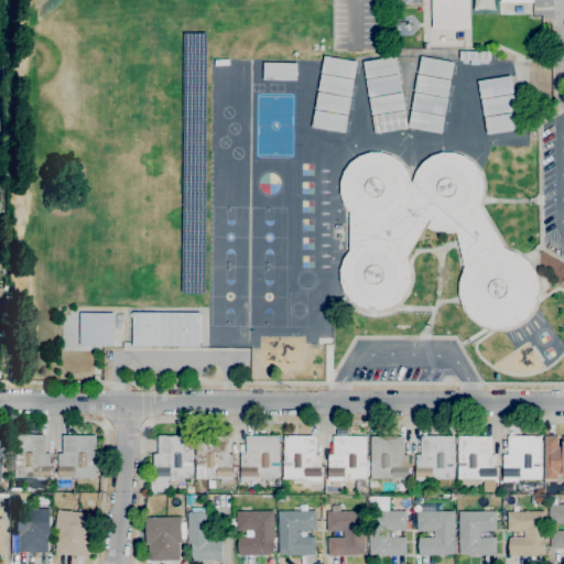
[(468,0),(469,29),(432,29),(432,0),(468,0)]
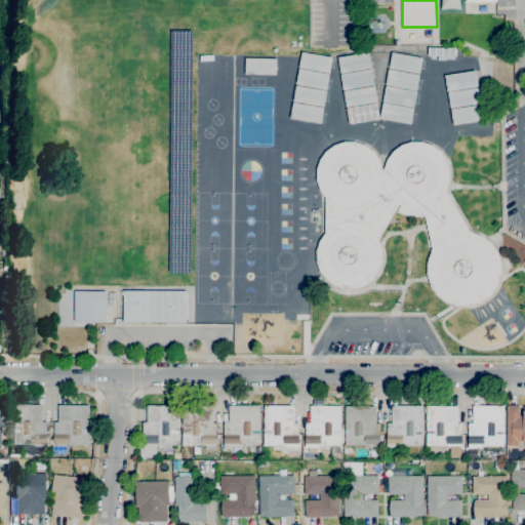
[(191,31),(191,273),(169,273),(169,31),(191,31)]
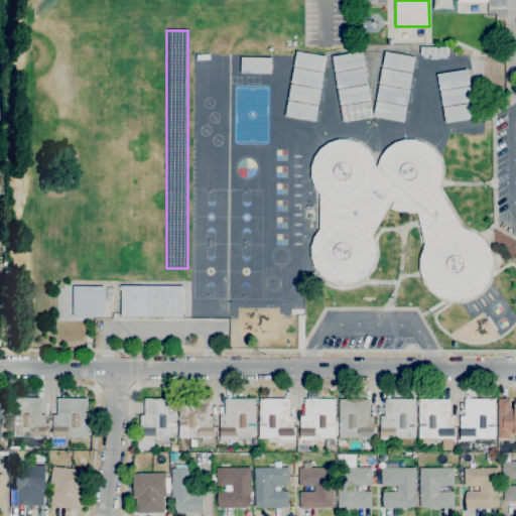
[(438,59),(430,59),(430,54),(420,54),(420,47),(448,47),(448,55),(438,54),(438,59)]
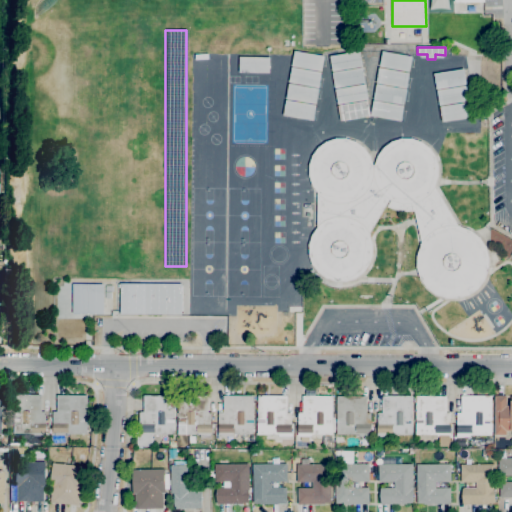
[(321,71),(292,66),(294,51),(324,56),(321,71)]
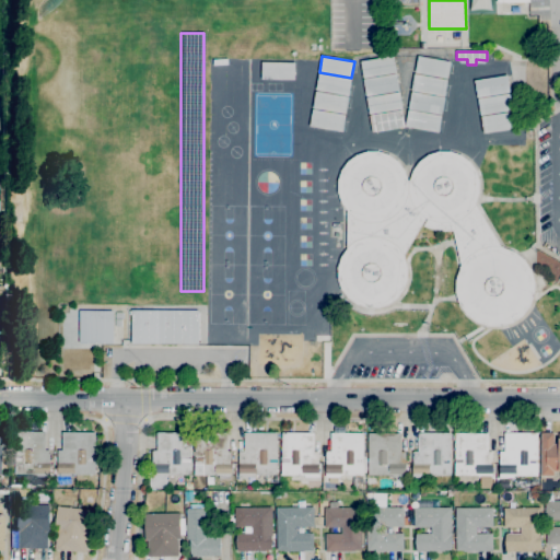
[(363,78),(360,61),(394,56),(396,72),(363,78)]
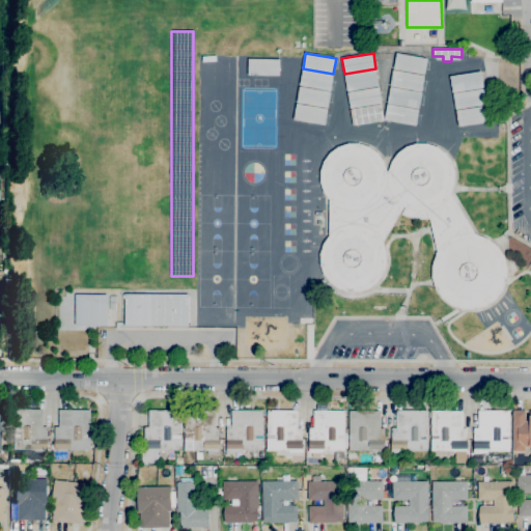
[(424,74),(393,68),(396,53),(427,58),(424,74)]
